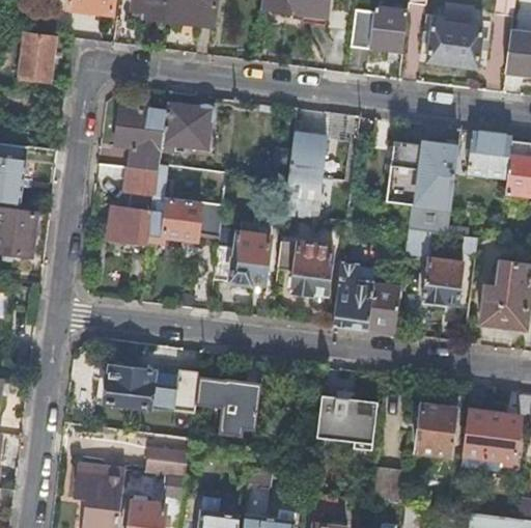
[(67,0),(67,9),(111,15),(113,0),(67,0)]
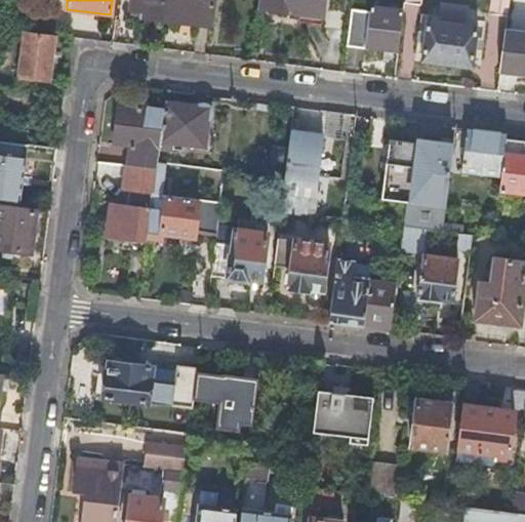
[(161,21),(163,0),(130,0),(129,11),(143,13),(143,17),(161,21)]
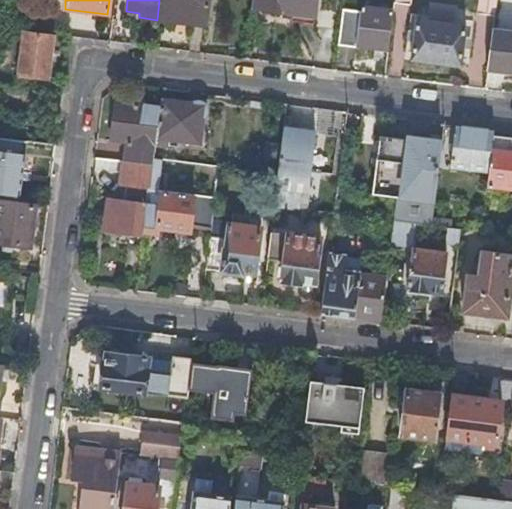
[(208,0),(159,0),(157,20),(205,26),(208,0)]
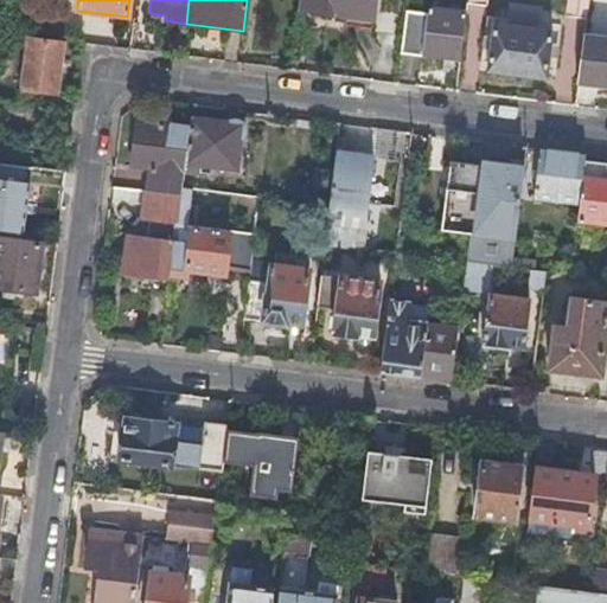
[(372,0),(299,0),(298,10),(371,19),(372,0)]
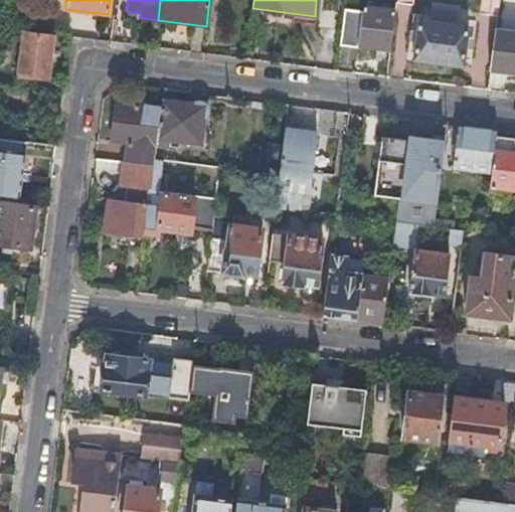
[(496,16),(497,0),(481,0),(479,14),(496,16)]
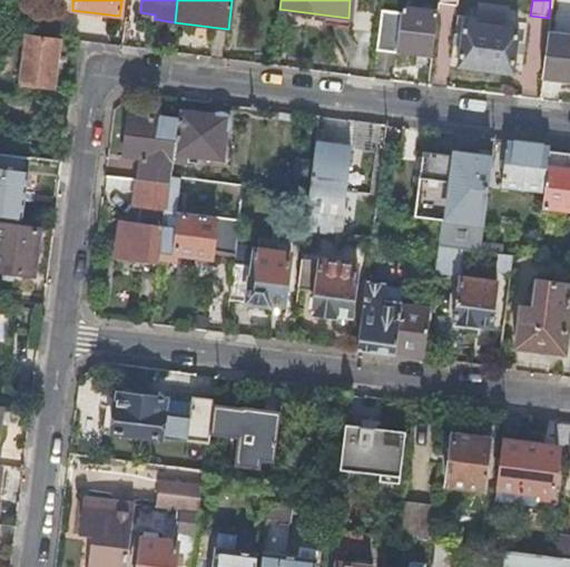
[(431,58),(436,11),(402,7),(401,12),(381,10),(375,50),(431,58)]
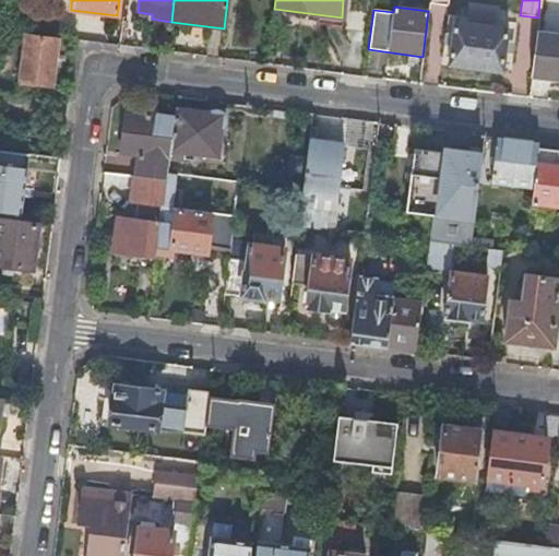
[(476,70),(483,12),(468,10),(467,19),(448,15),(444,47),(451,48),(449,67),(476,70)]
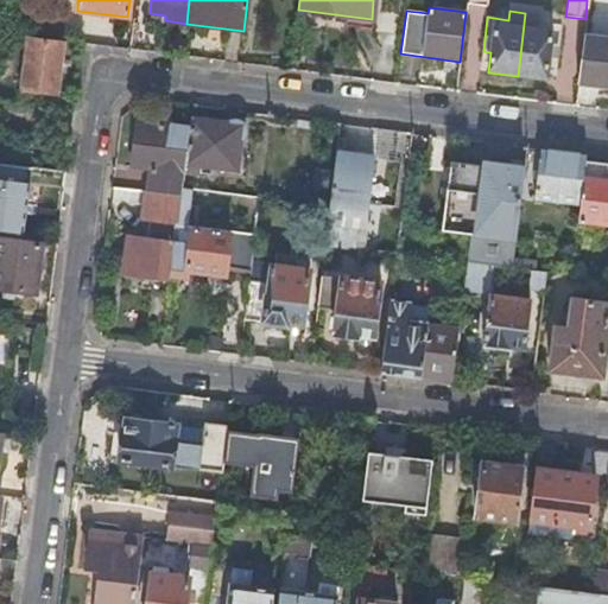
[(542,16),(525,13),(518,76),(546,80),(549,58),(557,59),(562,26),(540,23),(542,16)]
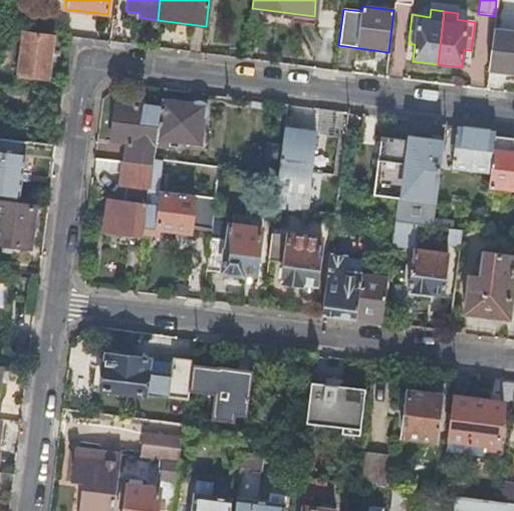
[(48,79),(54,34),(23,30),(18,75),(48,79)]
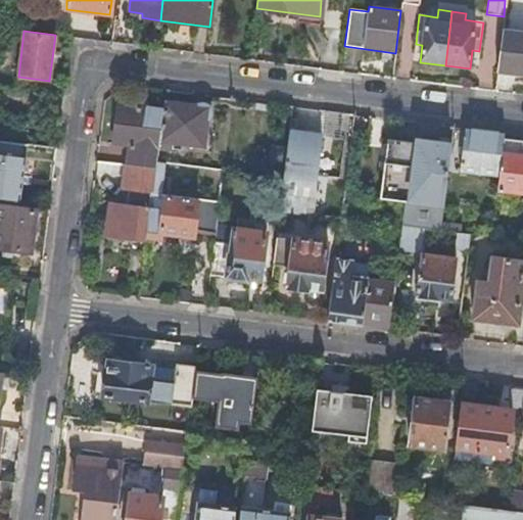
[(522,33),(502,31),(497,72),(522,75),(522,33)]
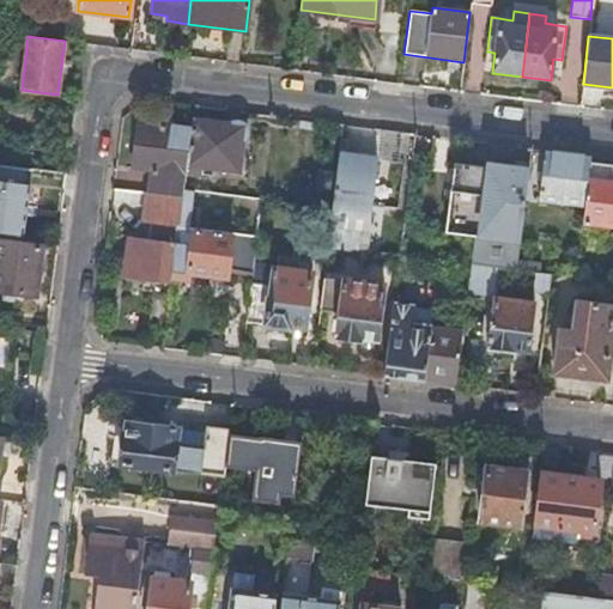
[(244,126),(192,120),(190,131),(184,172),(198,175),(199,168),(238,172),(244,126)]
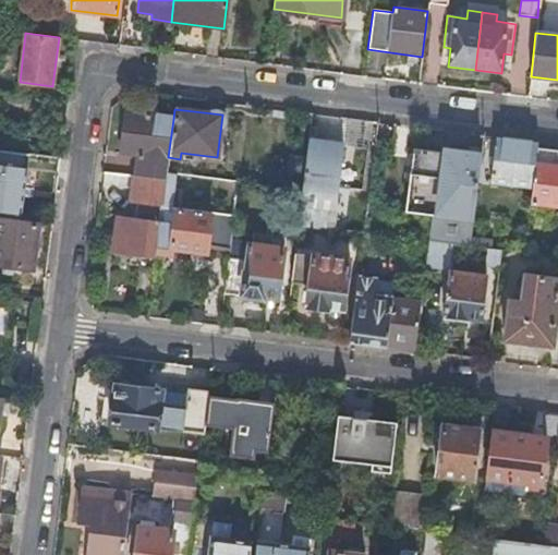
[(165,180),(166,172),(168,157),(173,119),(125,112),(121,153),(137,155),(135,176),(165,180)]
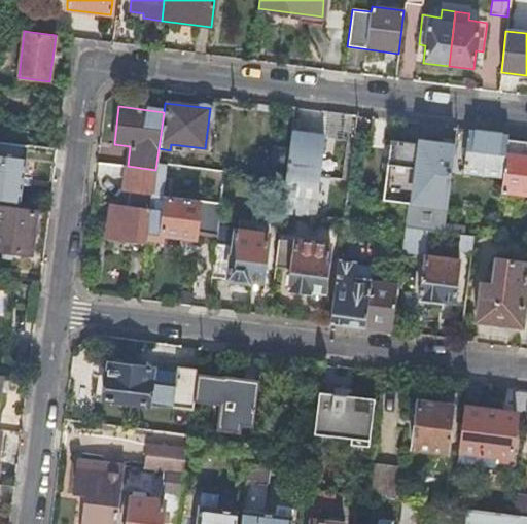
[(357,115),(329,112),(327,127),(355,131),(357,115)]
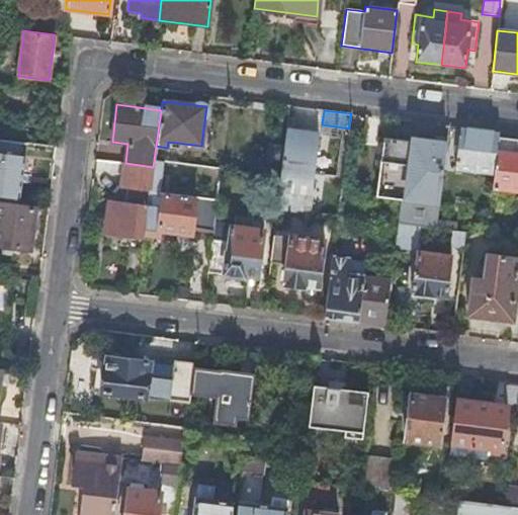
[(499,133),(459,127),(454,170),(494,175),(498,138),(499,133)]
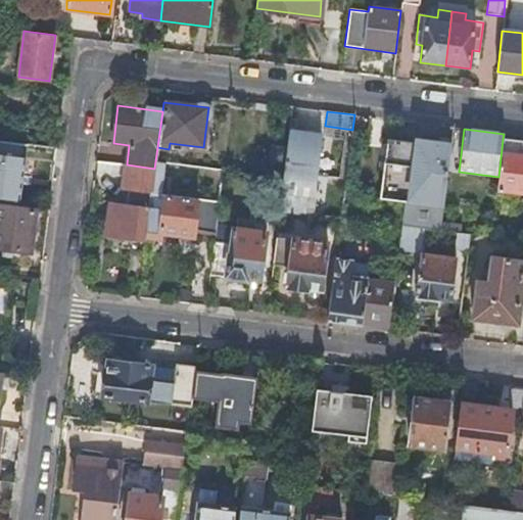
[(321,136),(289,132),(279,210),(304,214),(306,195),(314,195),(321,136)]
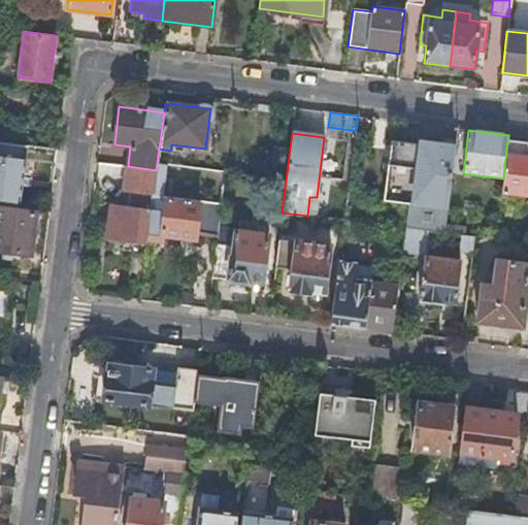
[(507,140),(503,178),(501,192),(527,194),(527,158),(527,143),(507,140)]
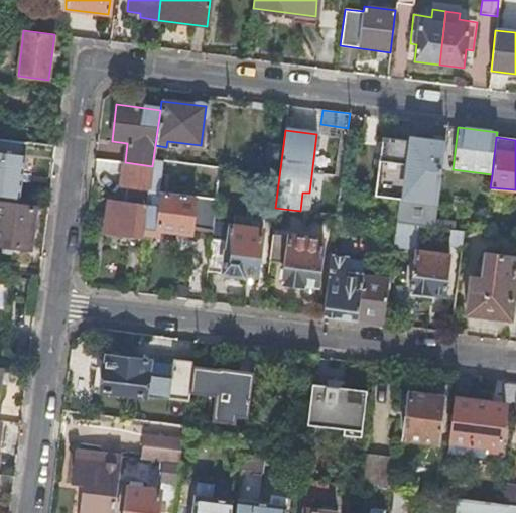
[(0,195),(18,198),(25,142),(0,138),(0,195)]
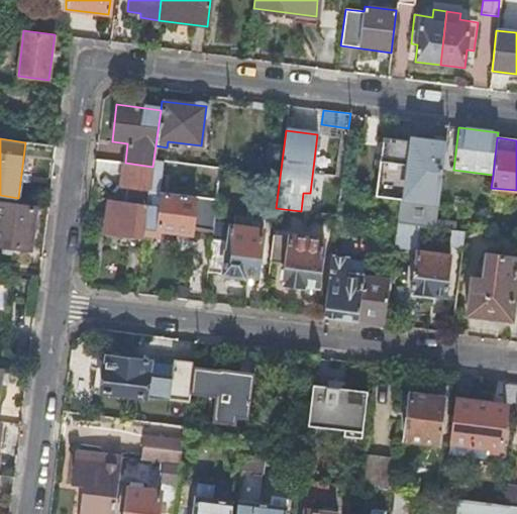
[(440,191),(446,140),(435,139),(434,145),(383,138),(376,197),(400,200),(397,223),(420,226),(435,228),(436,223),(440,191)]
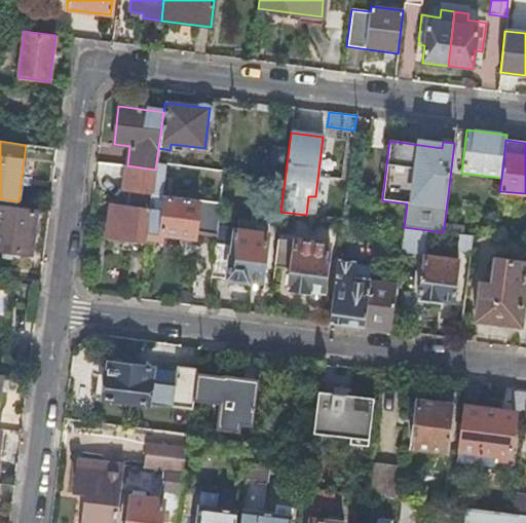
[(216,237),(220,203),(161,196),(165,164),(156,162),(155,170),(152,195),(147,238),(162,240),(162,236),(194,239),(194,235),(216,237)]
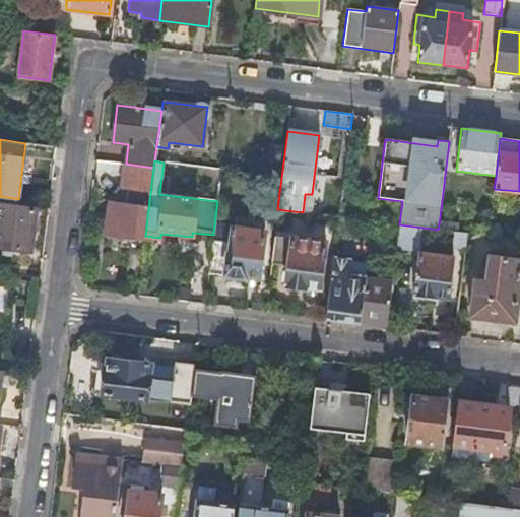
[(106,235),(144,240),(145,236),(150,193),(153,168),(124,164),(122,187),(126,188),(124,205),(109,203),(106,235)]
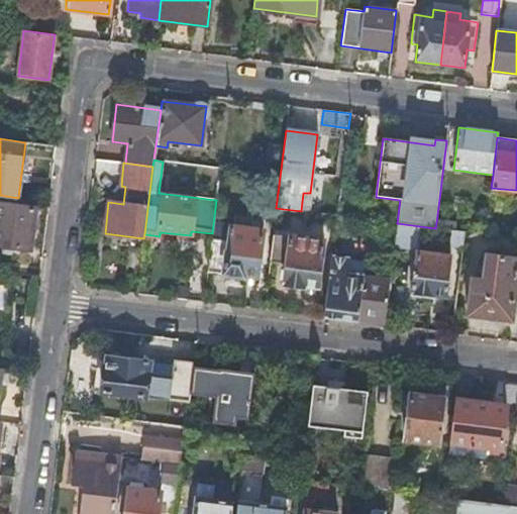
[(34,209),(0,204),(0,245),(29,250),(34,209)]
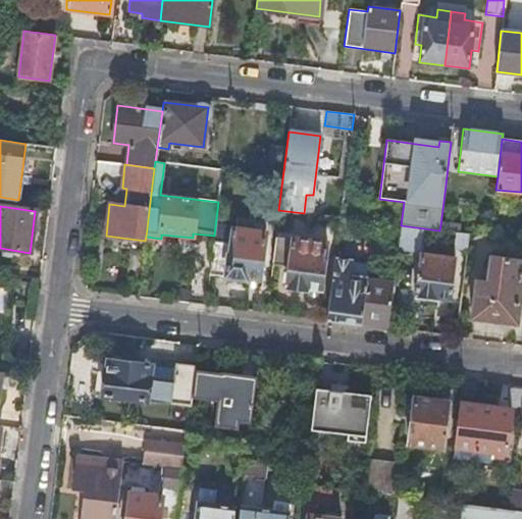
[(401,225),(399,240),(422,243),(424,228),(401,225)]
